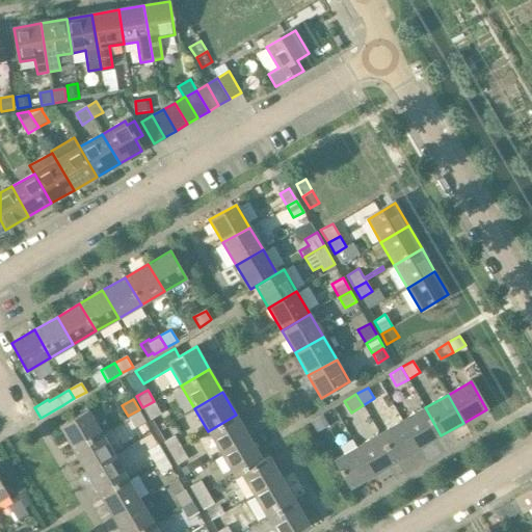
[(154,401),(142,407),(150,420),(161,414),(154,401)]
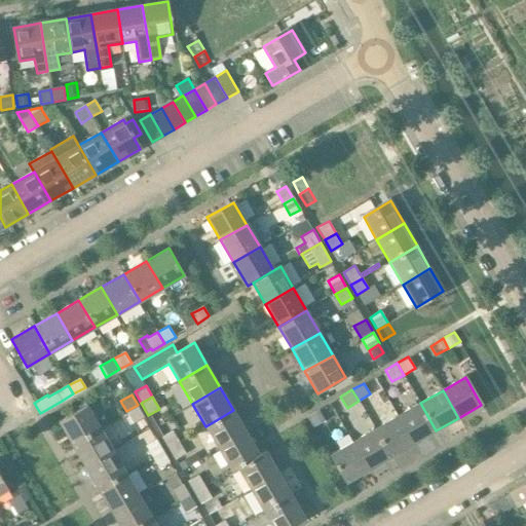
[(420,403),(398,416),(413,444),(436,430),(420,403)]
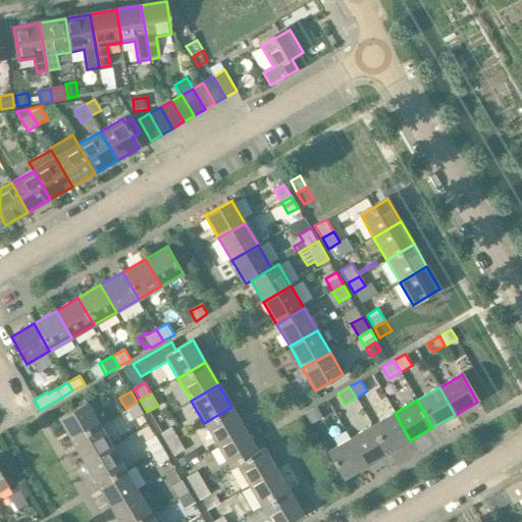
[(137,402),(125,408),(133,420),(144,414),(137,402)]
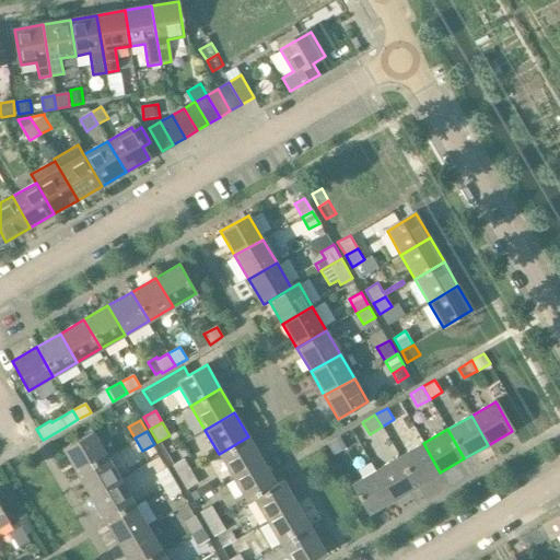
[(62,448),(77,473),(105,455),(91,432),(62,448)]
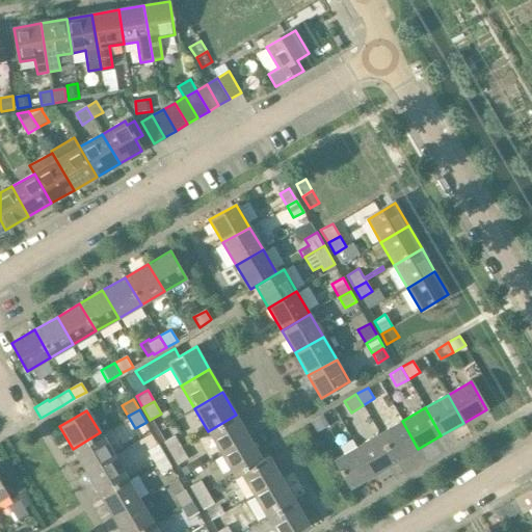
[(208,431),(221,454),(249,437),(236,415),(208,431)]
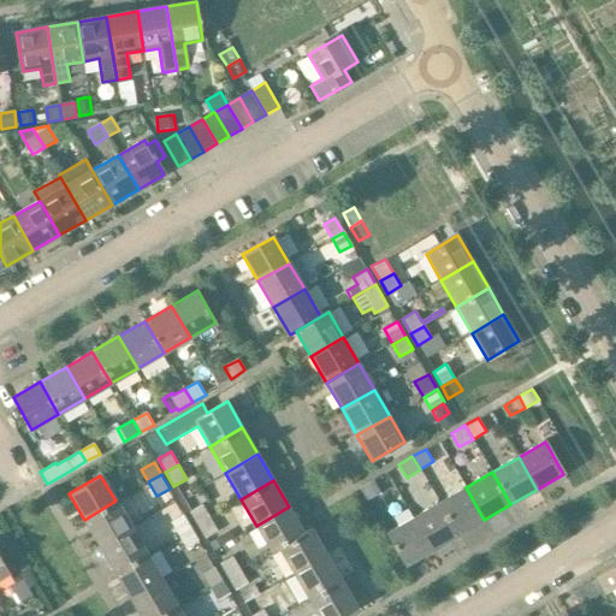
[(360,489),(366,499),(380,492),(374,481),(360,489)]
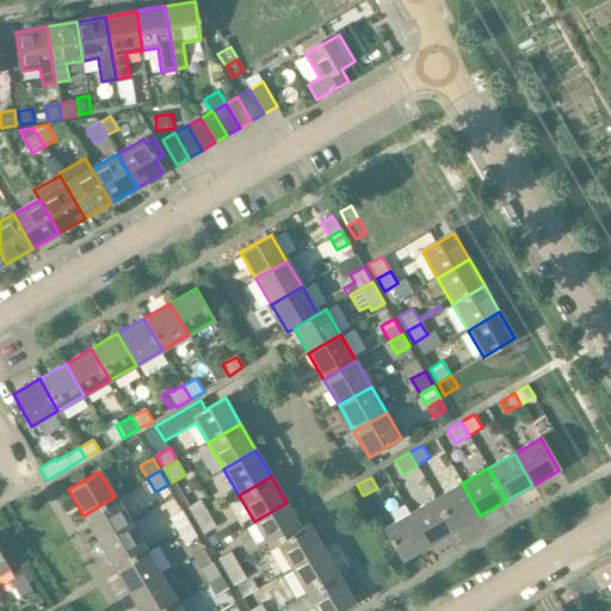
[(462,483),(436,499),(454,531),(480,516),(462,483)]
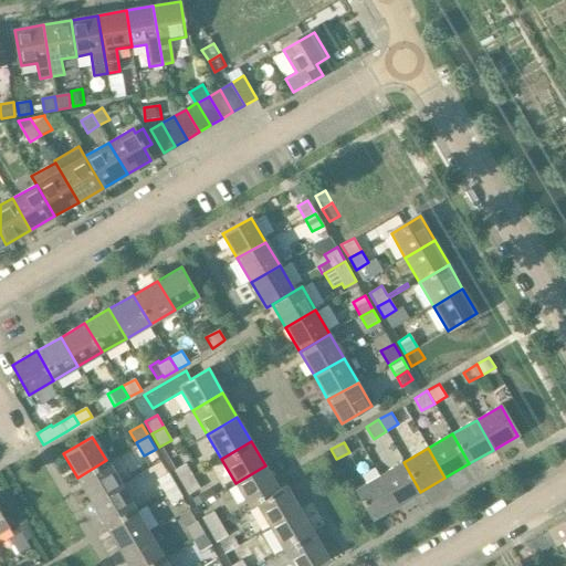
[(77,478),(92,502),(121,484),(106,460),(77,478)]
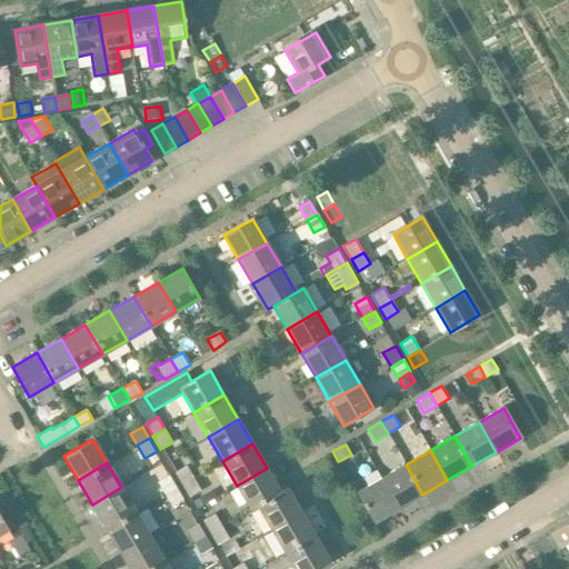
[(406,465),(381,478),(398,508),(422,495),(406,465)]
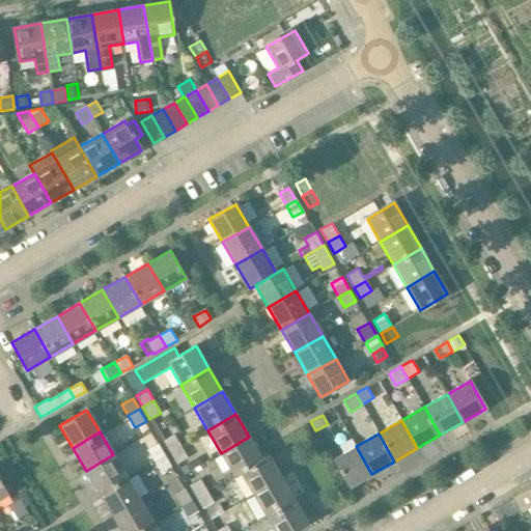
[(162,441),(169,452),(180,446),(174,435),(162,441)]
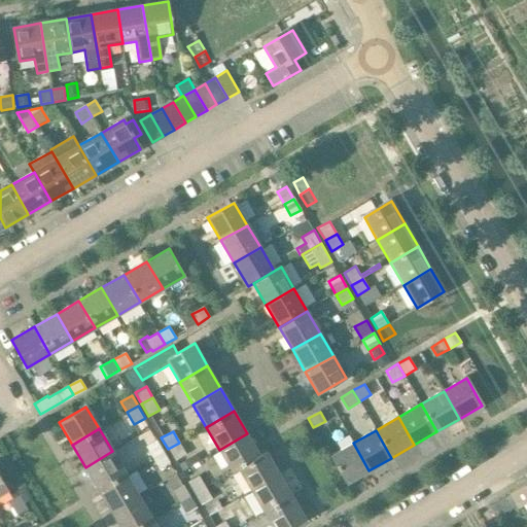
[(239,468),(259,456),(247,433),(219,450),(233,471),(239,468)]
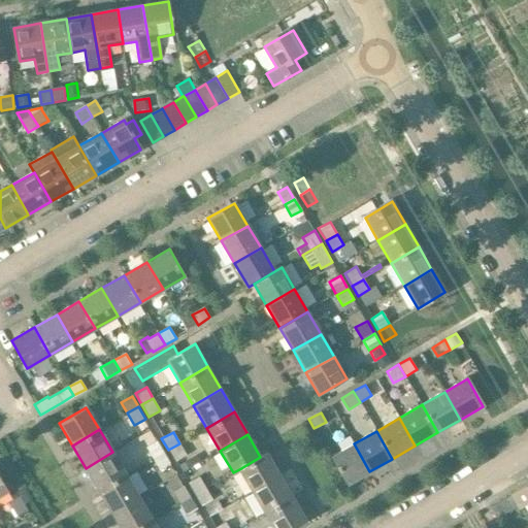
[(146,448),(153,459),(164,452),(158,440),(146,448)]
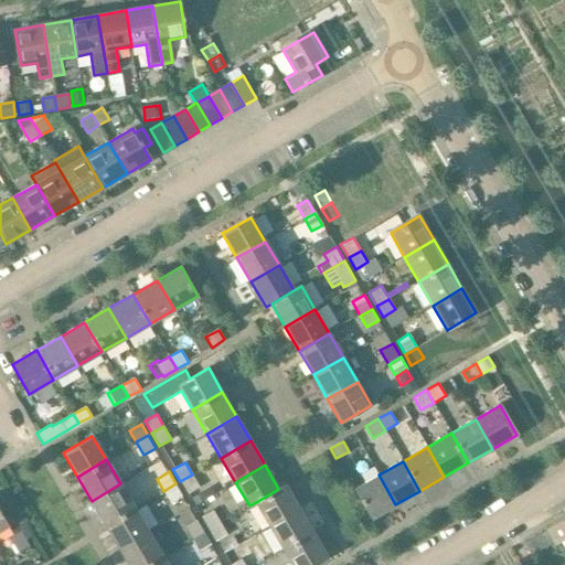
[(192,475),(180,481),(188,494),(200,487),(192,475)]
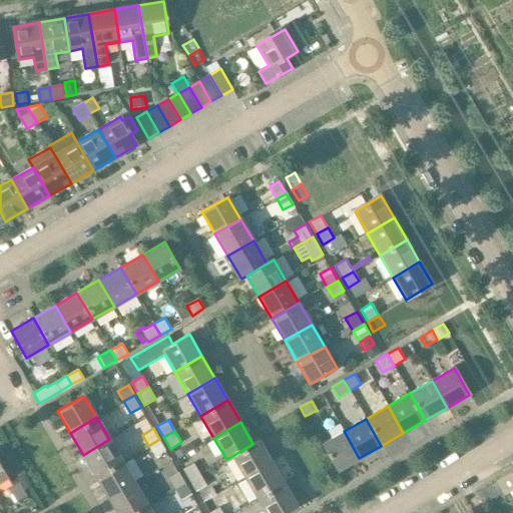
[(359,458),(344,431),(322,444),(337,471),(359,458)]
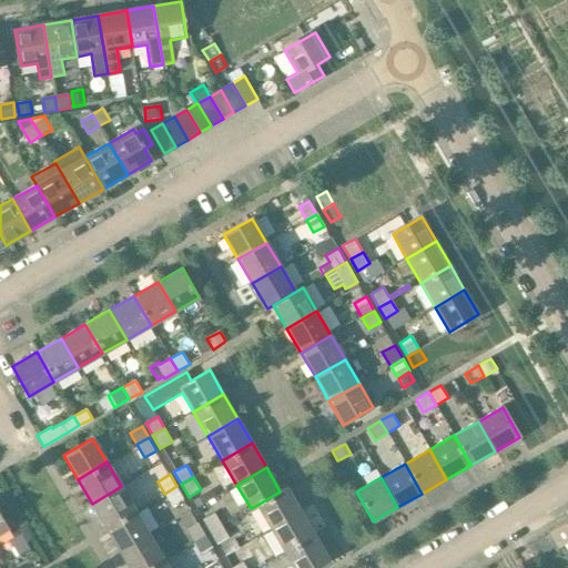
[(92,504),(107,527),(135,510),(121,486),(92,504)]
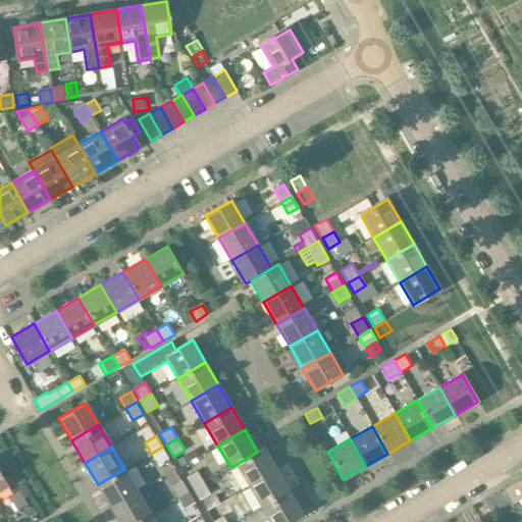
[(162,447),(151,454),(157,465),(169,458),(162,447)]
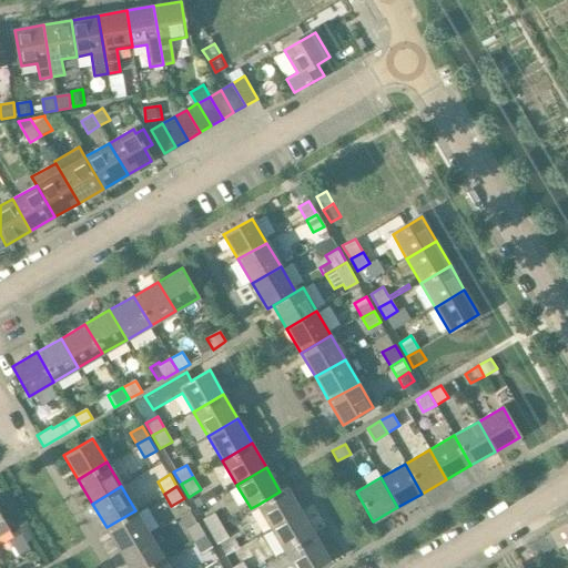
[(257,505),(272,529),(302,511),(287,487),(280,492),(257,505)]
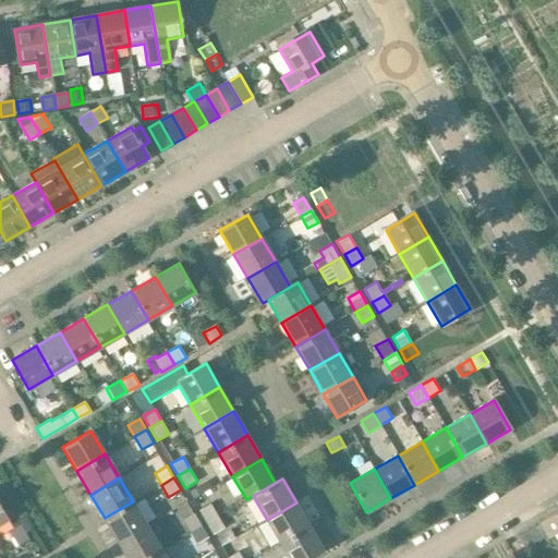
[(190,493),(194,499),(204,494),(199,486),(198,486),(190,493)]
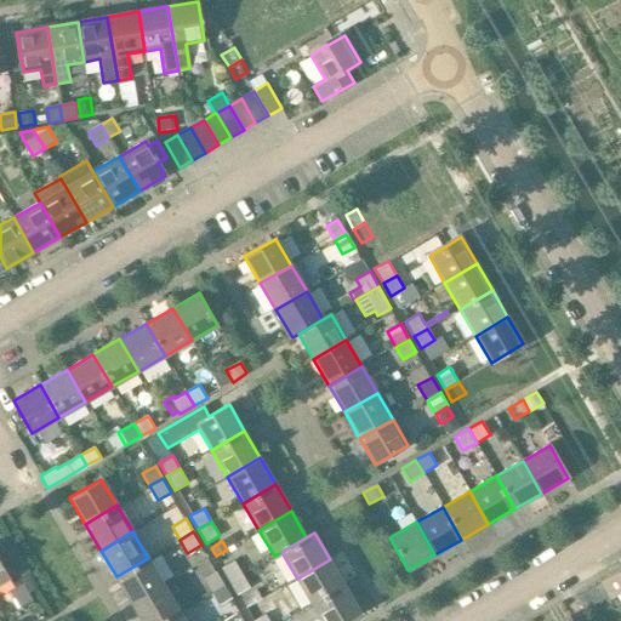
[(117,576),(132,603),(164,585),(148,558),(117,576)]
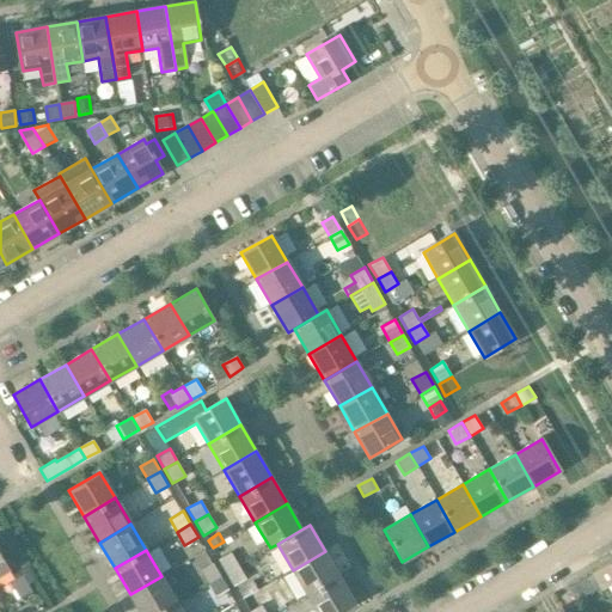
[(0,551),(0,574),(10,569),(0,551)]
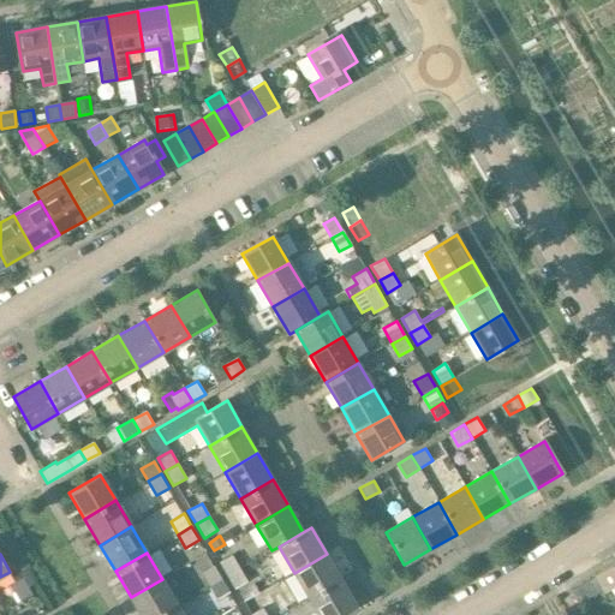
[(294,573),(310,599),(342,580),(327,554),(294,573)]
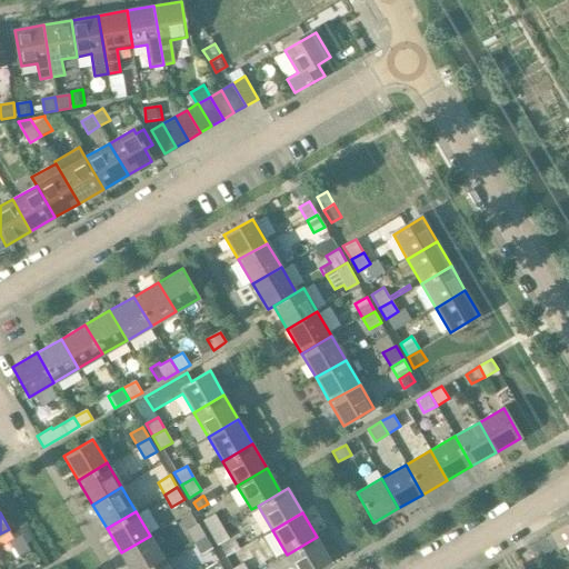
[(202,520),(210,533),(222,527),(215,513),(202,520)]
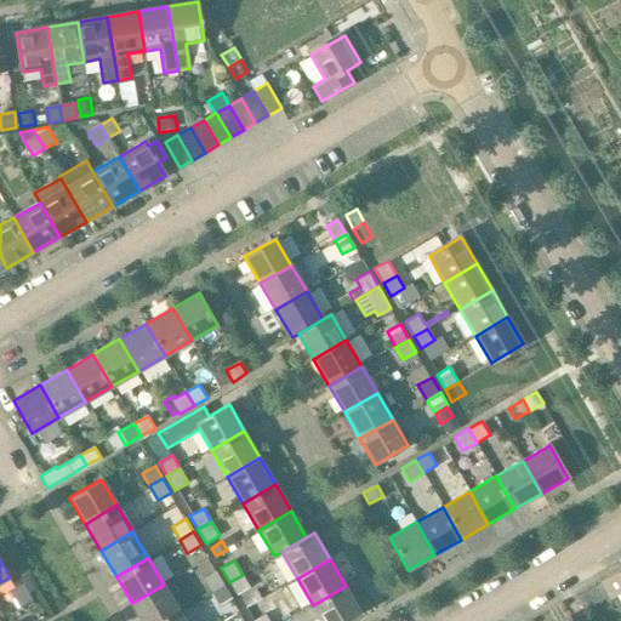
[(620,592),(620,569),(599,582),(610,599),(620,592)]
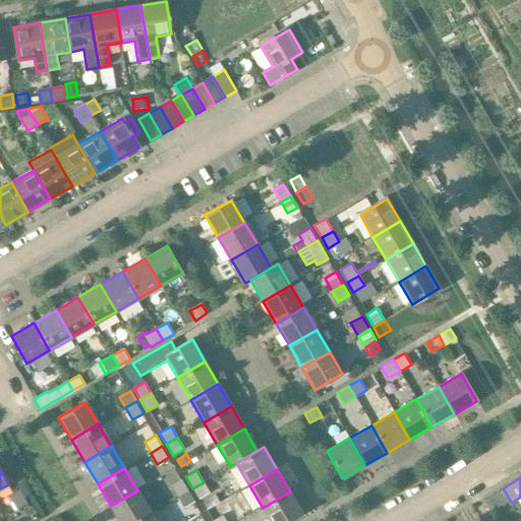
[(171,485),(177,497),(188,490),(181,478),(171,485)]
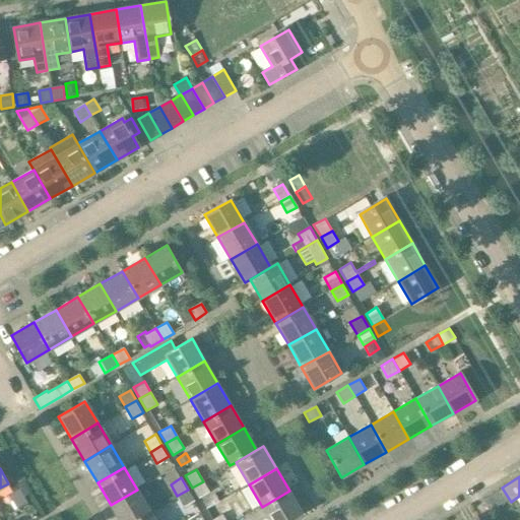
[(203,481),(192,488),(198,499),(201,497),(209,493),(203,481)]
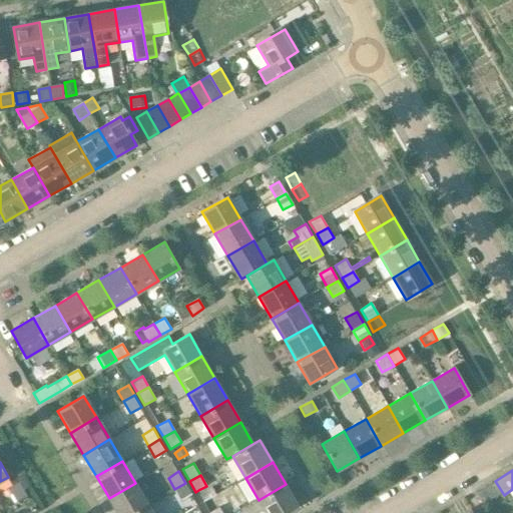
[(109,498),(117,512),(133,512),(148,505),(135,483),(109,498)]
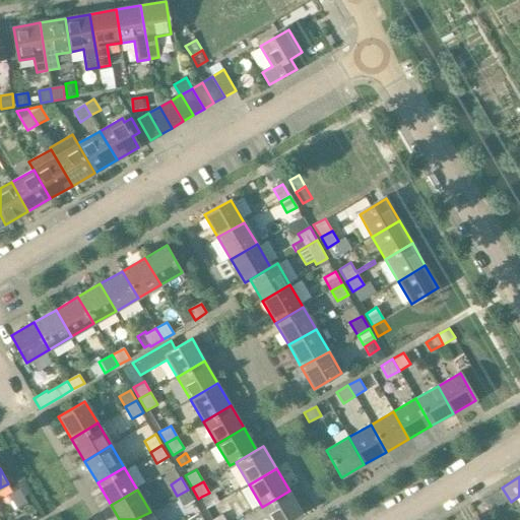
[(188,490),(177,496),(184,507),(195,501),(188,490)]
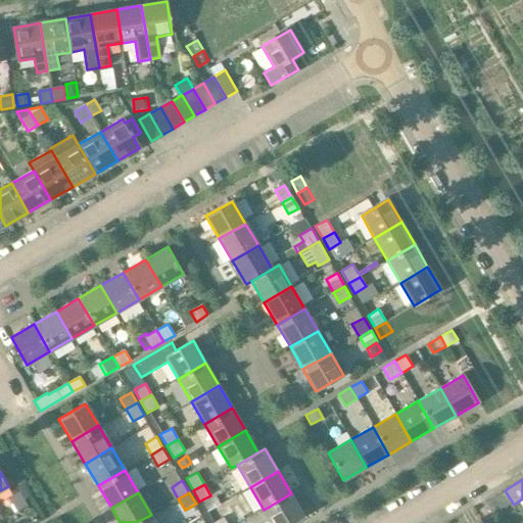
[(291,493),(264,510),(271,522),(291,522),(304,516),(291,493)]
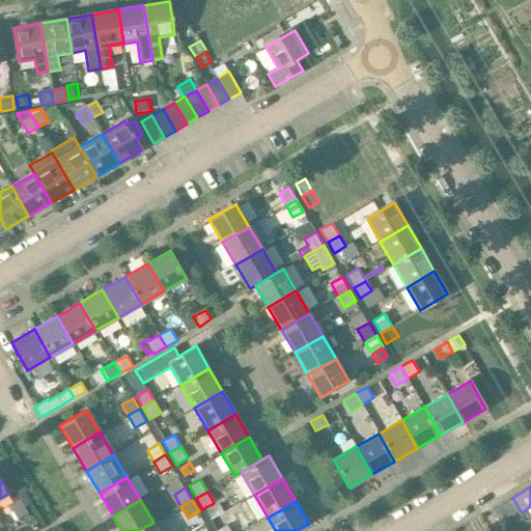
[(243,523),(235,527),(238,530),(242,530),(246,529),(249,528),(245,522),(243,523)]
